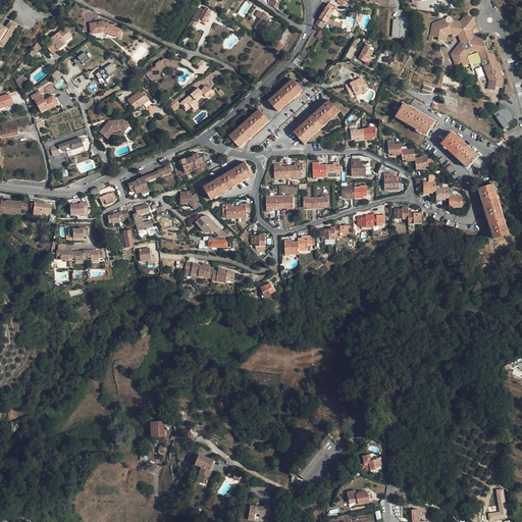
[(279,3),(274,0),(271,0),(270,4),(276,9),(279,3)]
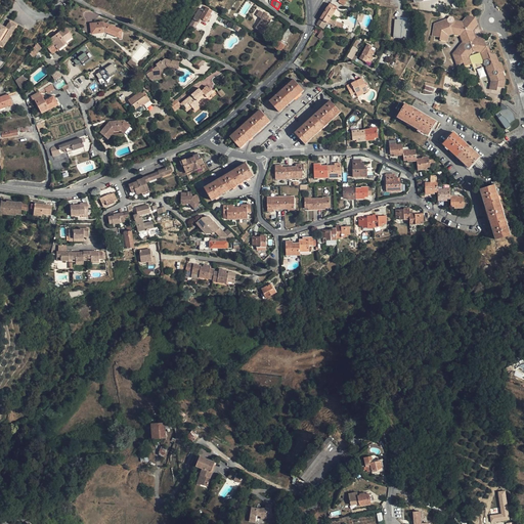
[(188,12),(194,16),(201,5),(194,1),(188,12)]
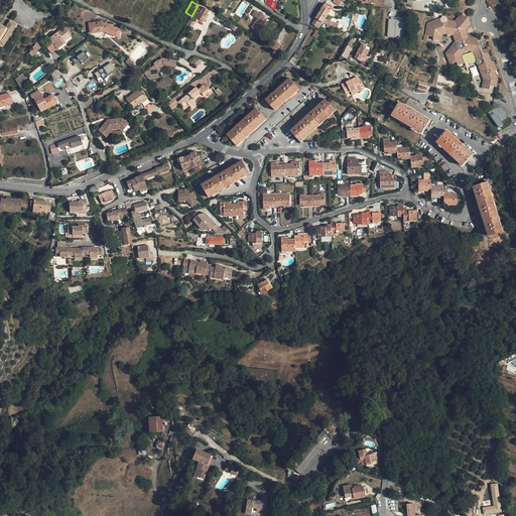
[(325,4),(320,10),(328,14),(330,11),(329,10),(331,7),(325,4)]
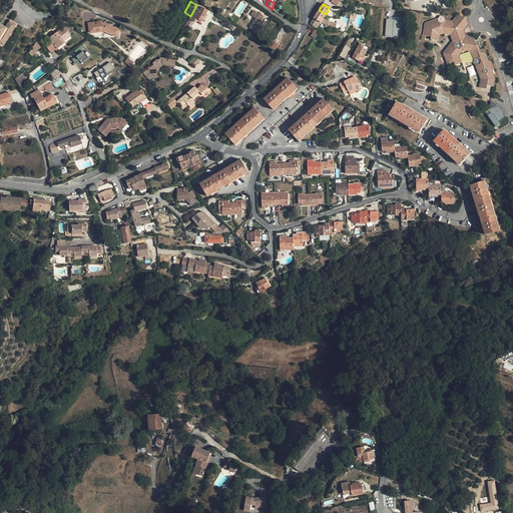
[(190,16),(188,18),(194,22),(196,19),(201,21),(207,11),(196,5),(190,16)]
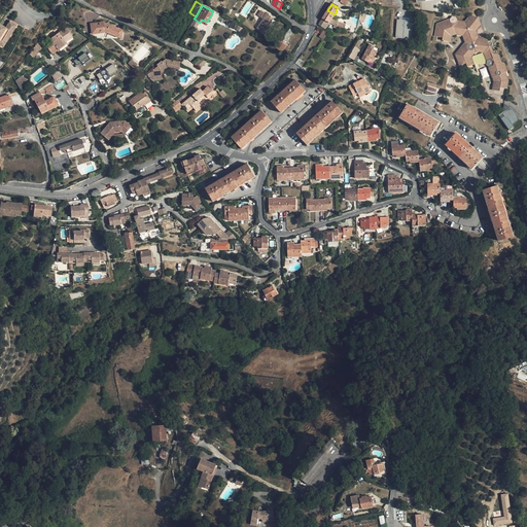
[(327,10),(322,19),(329,23),(335,14),(327,10)]
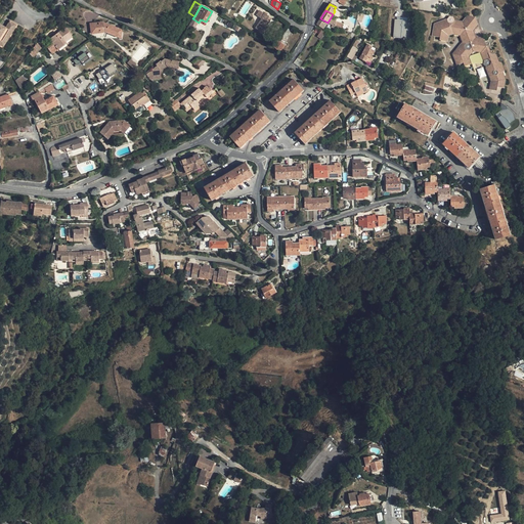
[(256,29),(263,33),(271,18),(264,13),(262,17),(262,18),(256,29)]
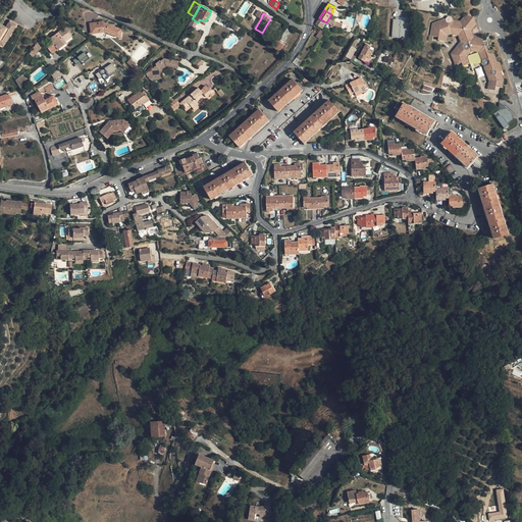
[(466,56),(469,54),(471,51),(473,51),(479,52),(482,60),(481,64),(484,66),(489,82),(488,89),(494,90),(496,87),(502,88),(504,80),(501,71),(503,70),(500,62),(497,62),(494,55),(489,54),(488,52),(485,51),(484,46),(481,46),(480,41),(481,39),(474,38),(472,33),(471,31),(473,29),(476,24),(473,17),(466,16),(461,21),(453,20),(452,17),(448,16),(446,19),(433,23),(431,36),(438,37),(437,40),(446,41),(447,36),(452,34),(459,36),(461,43),(452,54),(456,65),(461,63),(463,66),(469,64),(466,56)]
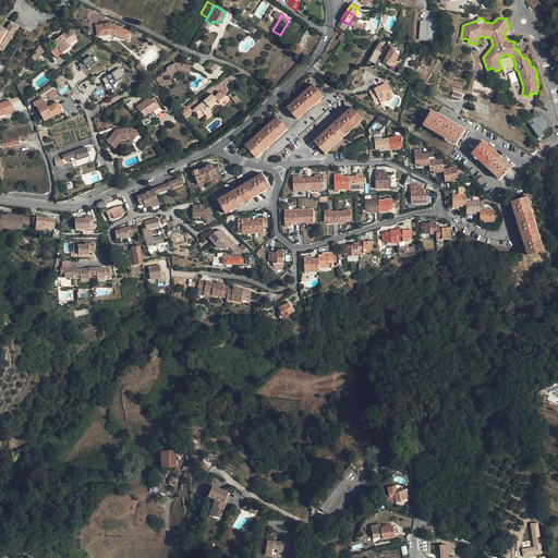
[(205,20),(202,27),(208,31),(211,24),(205,20)]
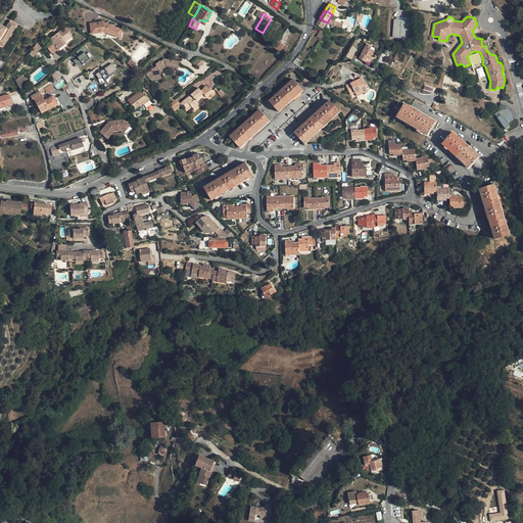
[(316,25),(317,25),(323,29),(327,22),(320,18),(316,25)]
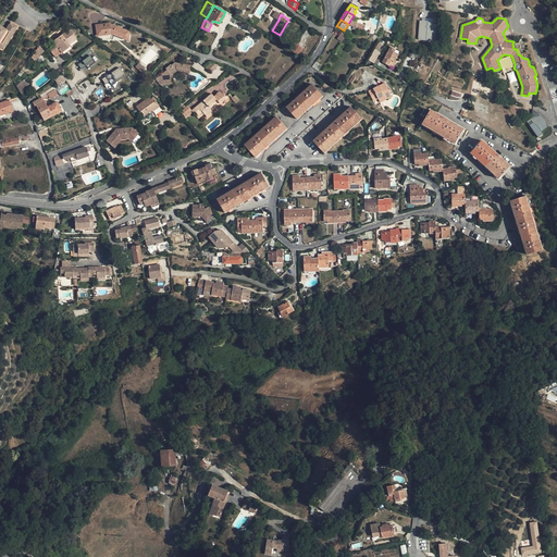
[(419,21),(418,40),(433,40),(433,22),(419,21)]
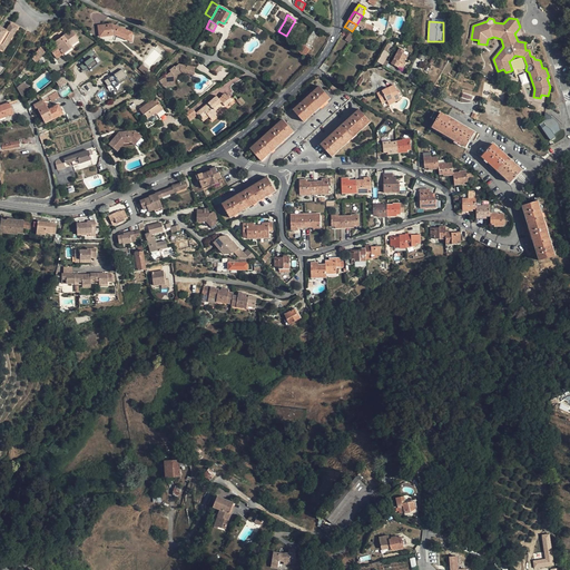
[(0,43),(1,41),(7,45),(8,46),(19,29),(17,28),(11,25),(7,31),(6,30),(1,36),(0,33),(0,43)]
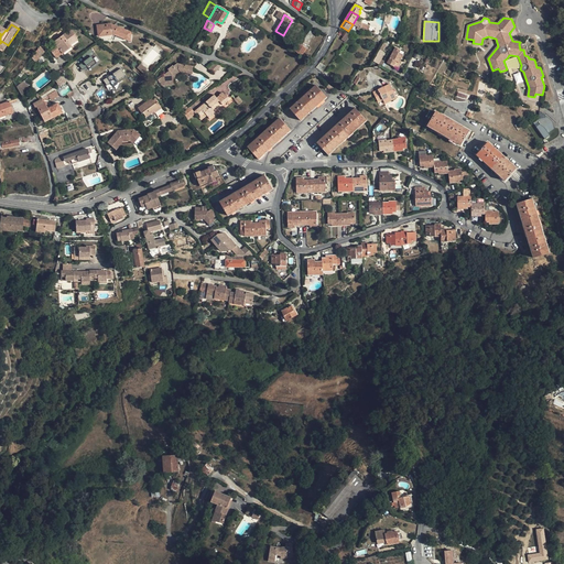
[(130,32),(110,24),(97,25),(98,35),(115,34),(130,40),(131,34),(130,32)]
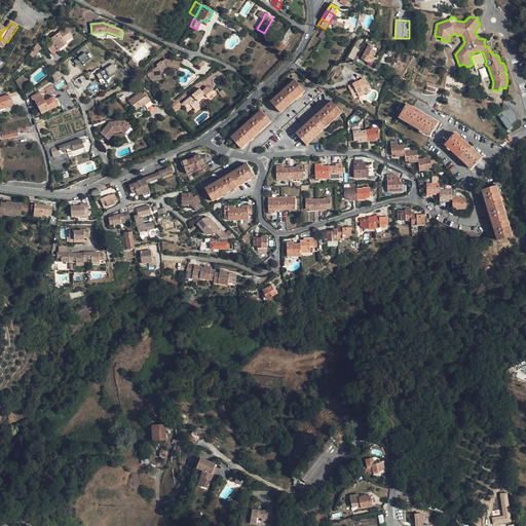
[(72,37),(66,29),(47,42),(49,45),(46,47),(51,54),(67,43),(65,42),(72,37)]
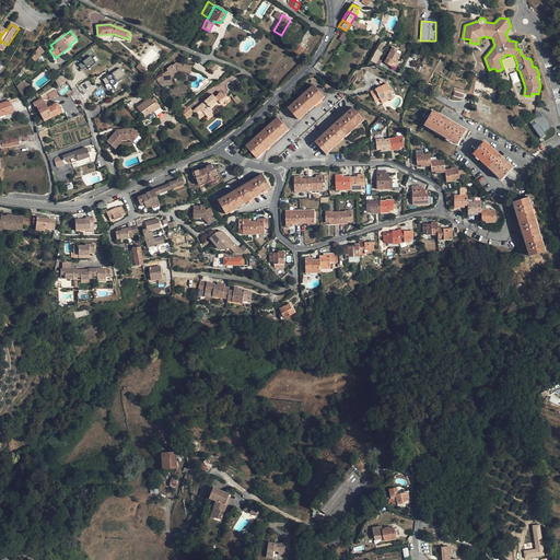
[(381,43),(373,57),(374,57),(372,62),(375,65),(381,56),(378,55),(377,54),(378,53),(380,53),(381,53),(383,54),(385,49),(381,47),(383,44),(381,43)]
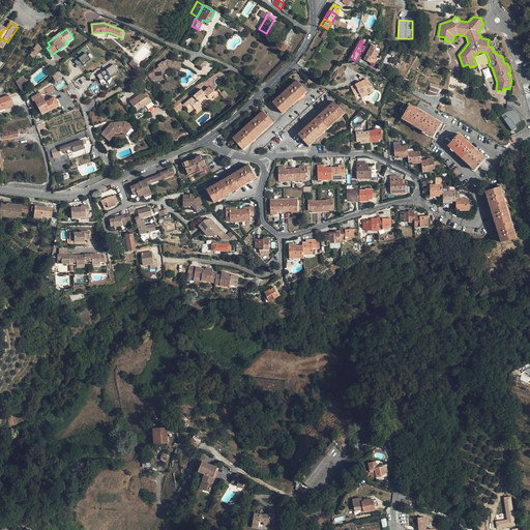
[(387,45),(379,40),(369,63),(377,67),(381,58),(387,45)]
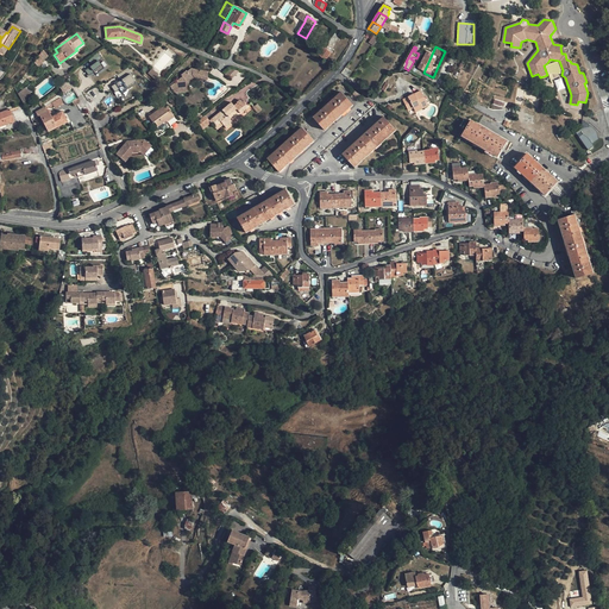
[(331,54),(324,48),(318,55),(326,61),(331,54)]
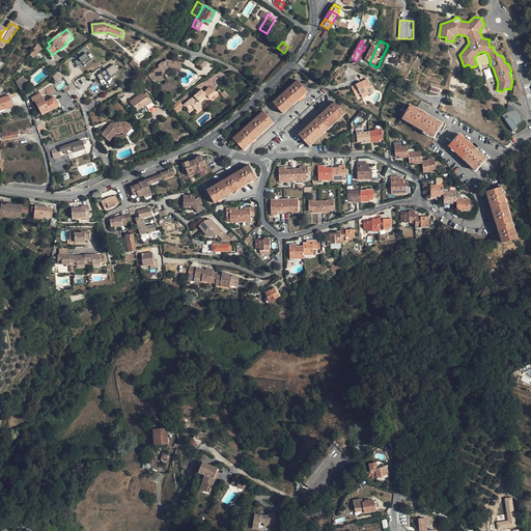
[(37,44),(30,55),(34,59),(43,50),(39,46),(37,44)]
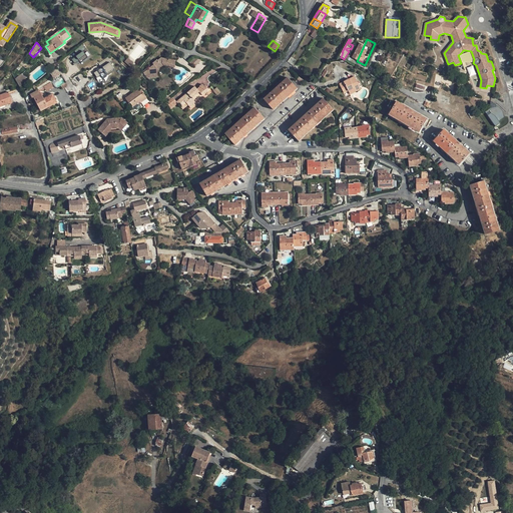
[(385,48),(377,45),(367,65),(375,69),(385,48)]
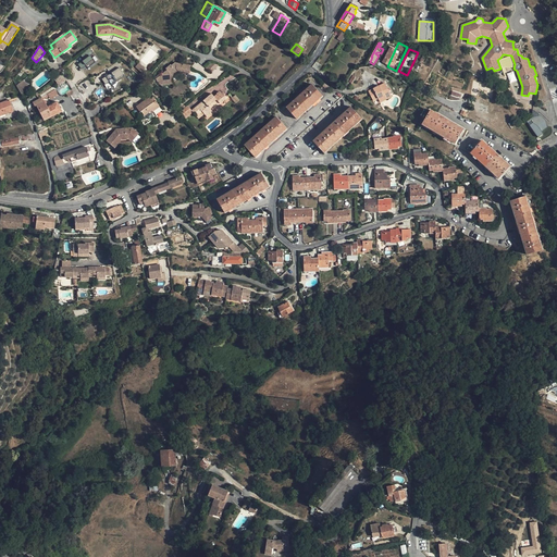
[(87,67),(95,62),(90,56),(77,64),(81,69),(86,65),(87,67)]
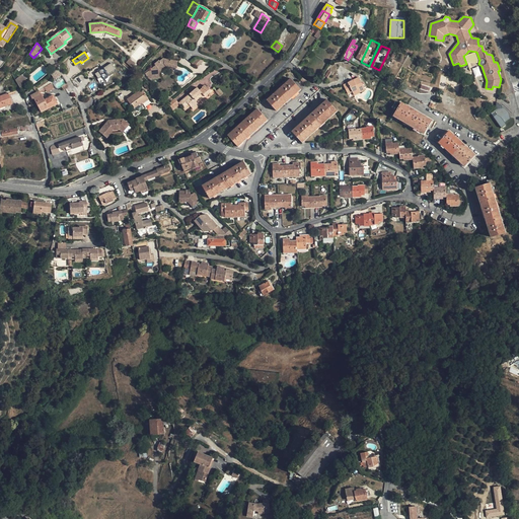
[(294,57),(290,62),(295,66),(299,61),(294,57)]
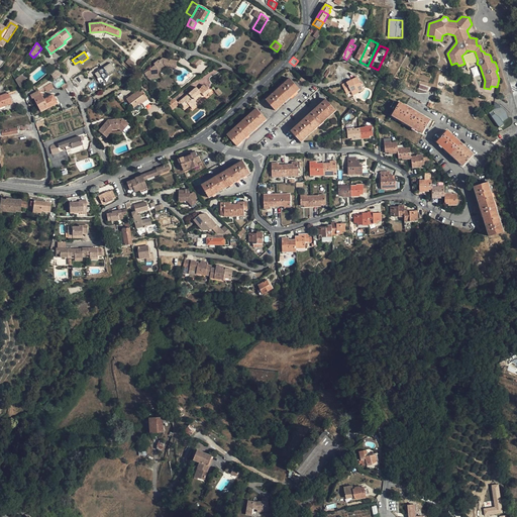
[(134,64),(129,59),(125,63),(131,68),(134,64)]
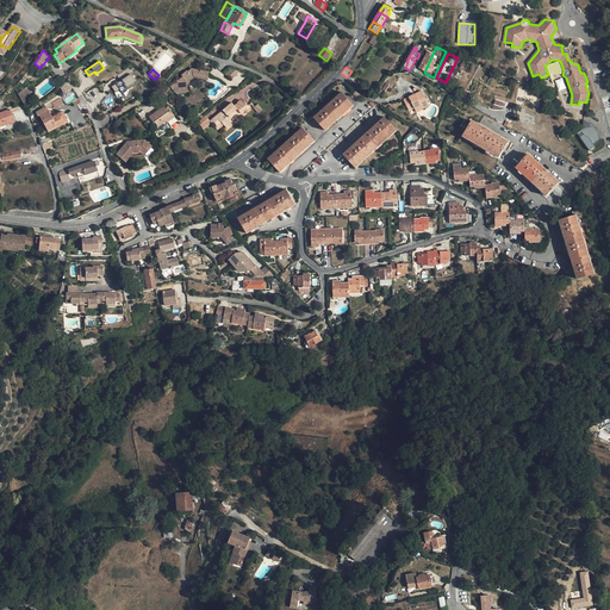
[(181,75),(182,78),(178,81),(179,93),(190,92),(188,85),(195,79),(209,81),(210,73),(201,70),(198,74),(197,74),(198,70),(192,69),(188,73),(187,72),(181,75)]
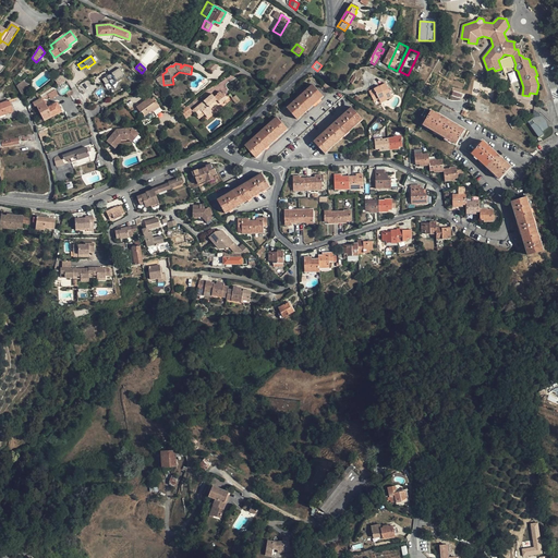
[(441,95),(450,81),(421,63),(412,77),(441,95)]
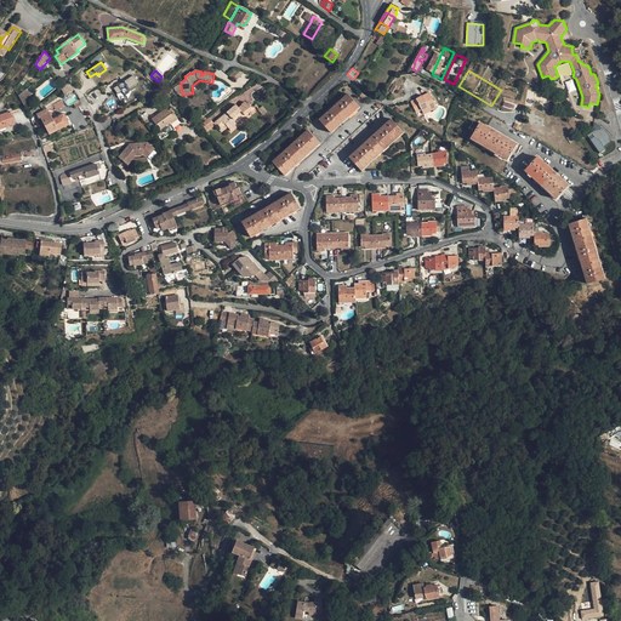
[(135,77),(113,86),(118,97),(140,87),(135,77)]
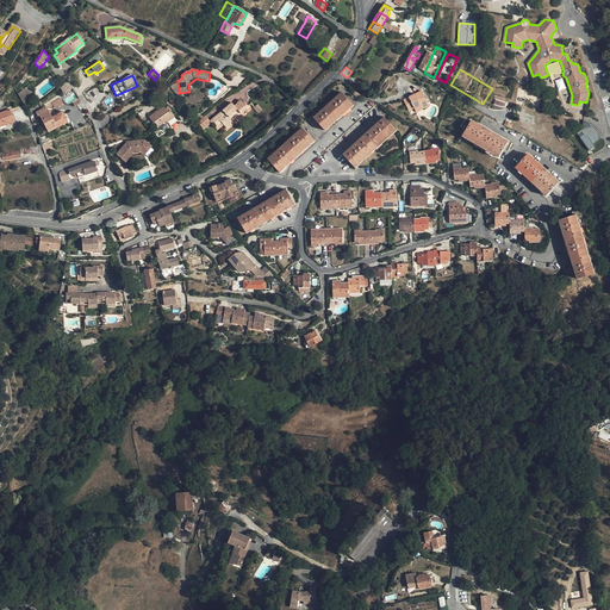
[(559,91),(566,88),(562,79),(555,81),(559,91)]
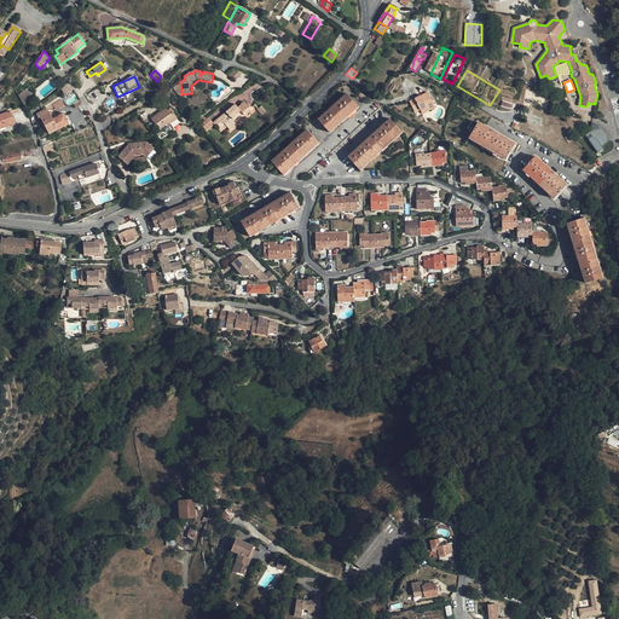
[(18,96),(23,105),(33,98),(27,90),(18,96)]
